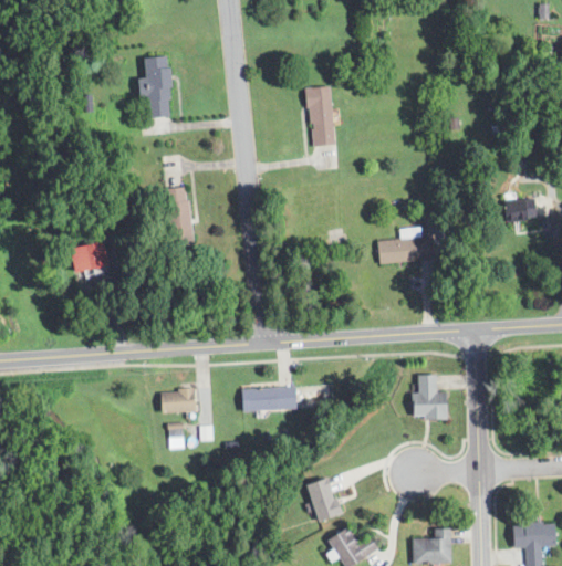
[(551,3),(541,2),(540,19),(550,19),(551,3)]
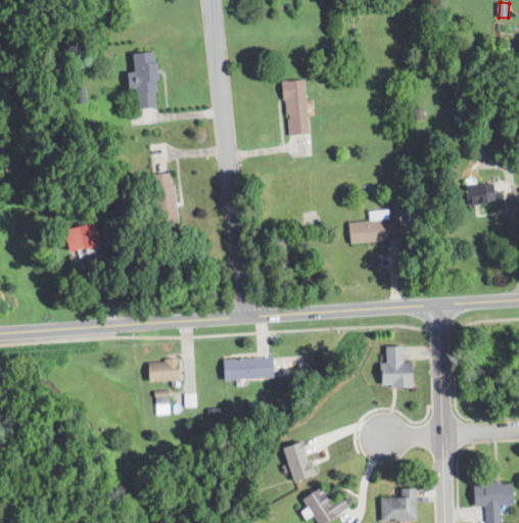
[(136,108),(159,107),(156,52),(133,53),(136,108)]
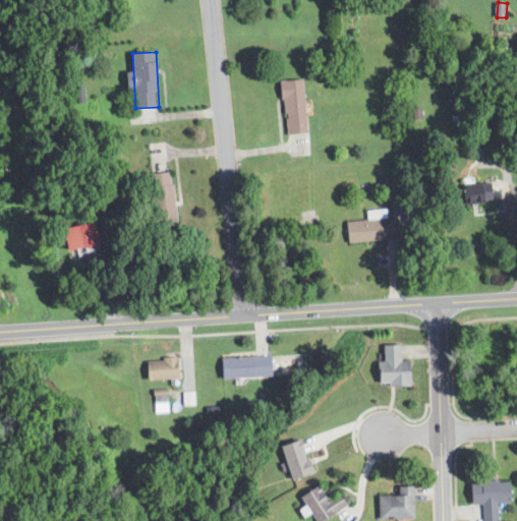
[(304,78),(282,80),(286,133),(308,132),(304,78)]
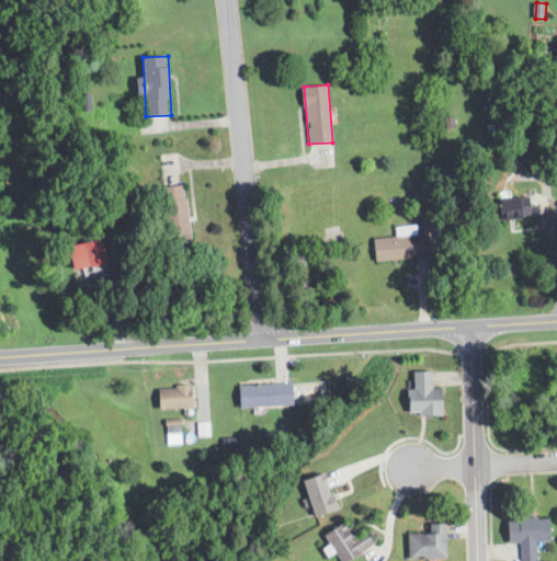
[(167,244),(191,243),(189,185),(166,186),(167,244)]
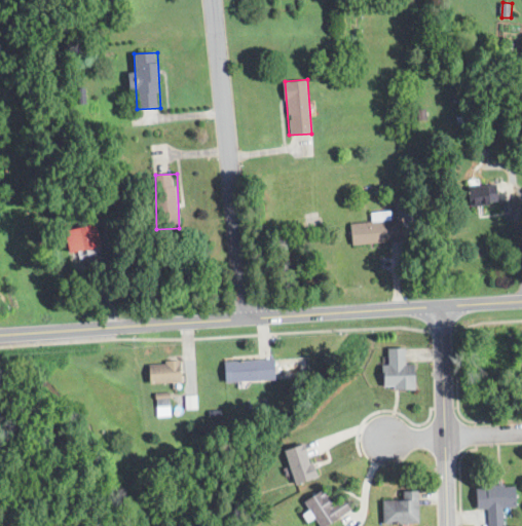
[(467,203),(497,203),(497,185),(467,185),(467,203)]
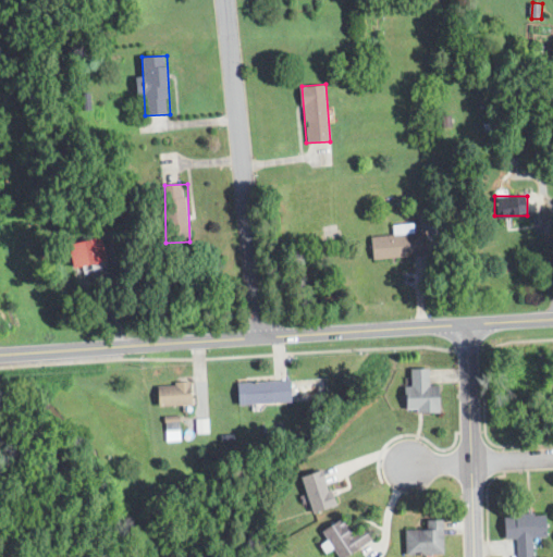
[(424,256),(422,231),(416,232),(415,223),(395,224),(395,235),(372,236),(373,259),(424,256)]
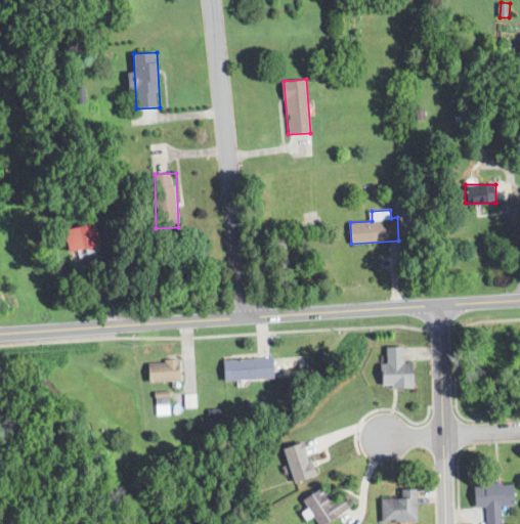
[(99,247),(96,222),(65,228),(68,252),(99,247)]
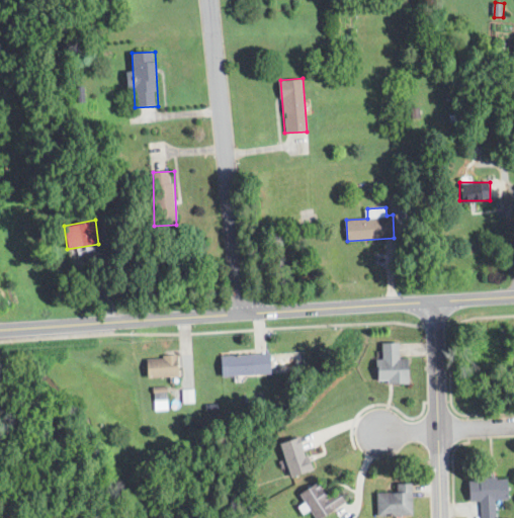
[(382,359),(377,359),(377,382),(409,382),(409,358),(400,358),(400,343),(382,343),(382,359)]
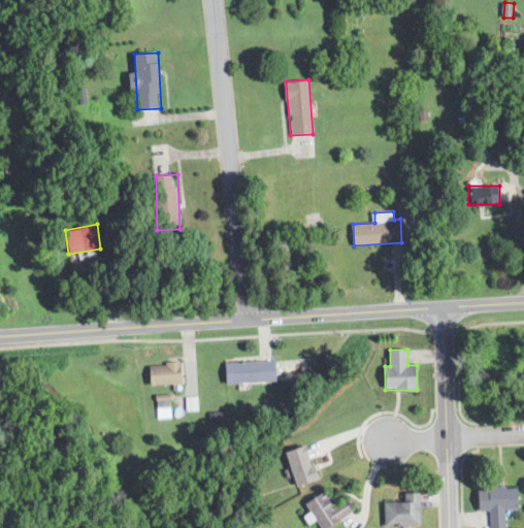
[(224,362),(225,384),(276,382),(275,360),(224,362)]
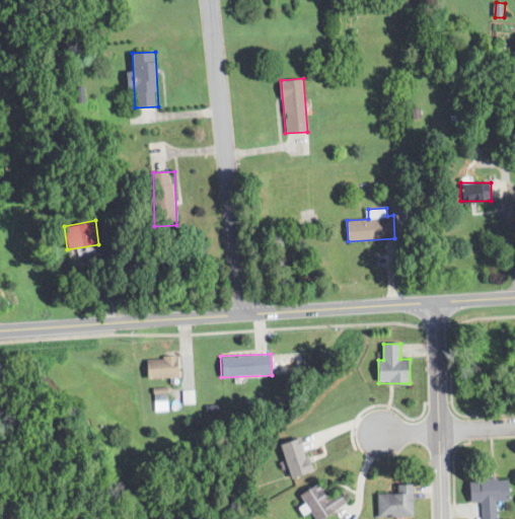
[(147,378),(178,378),(178,357),(147,357),(147,378)]
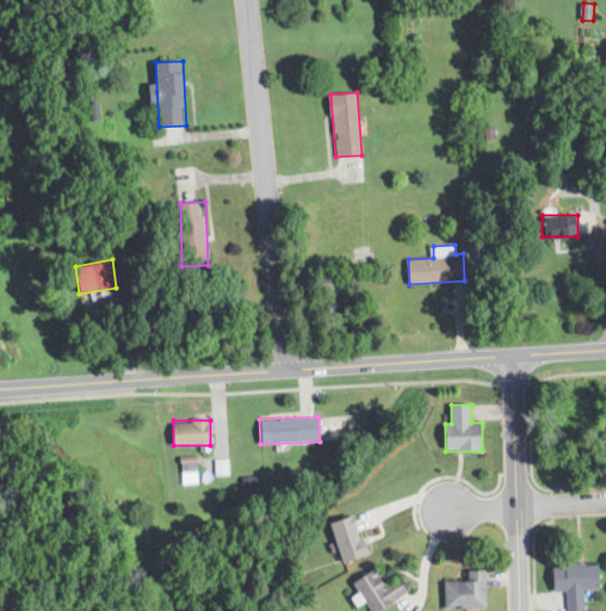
[(184,457),(184,483),(198,483),(198,457),(184,457)]
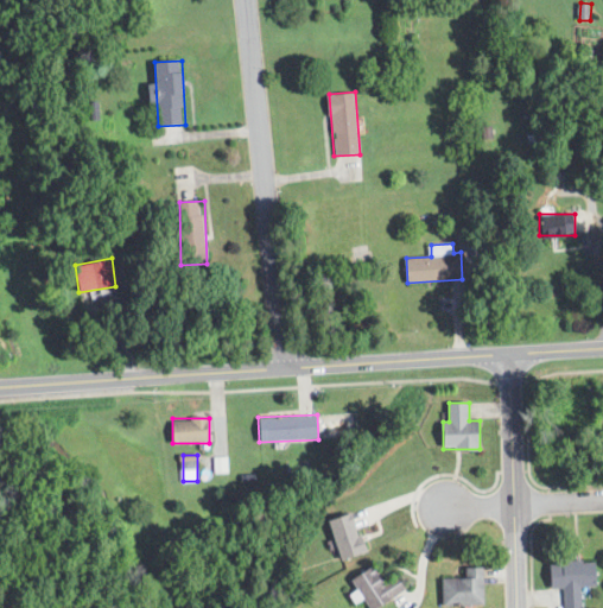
[(230,473),(229,456),(216,457),(216,474),(230,473)]
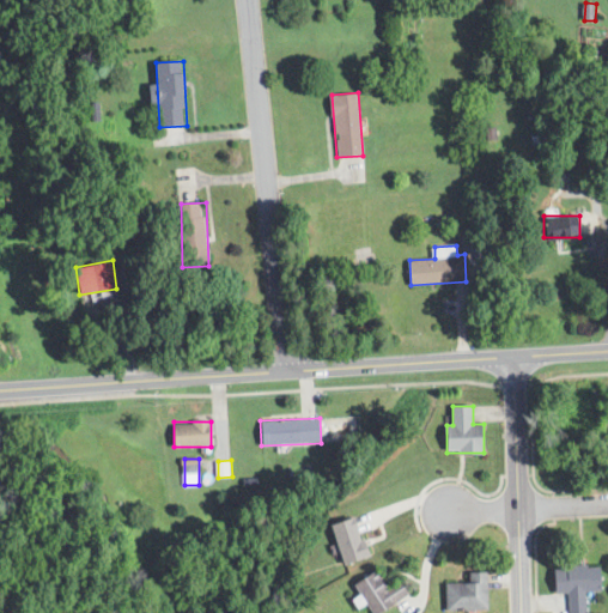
[(368,557),(357,516),(333,522),(342,564),(368,557)]
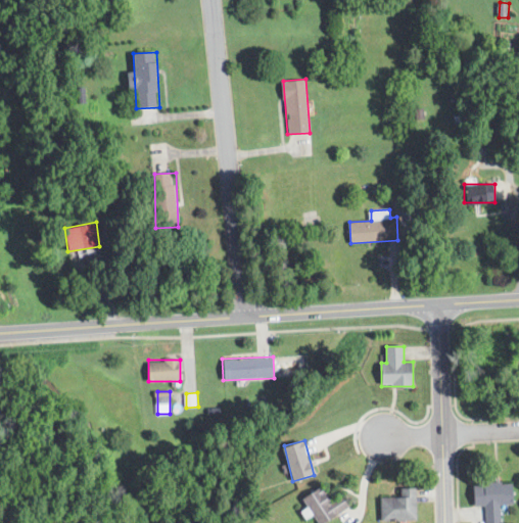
[(474,483),(474,506),(487,506),(487,522),(502,522),(502,505),(514,505),(514,483),(474,483)]
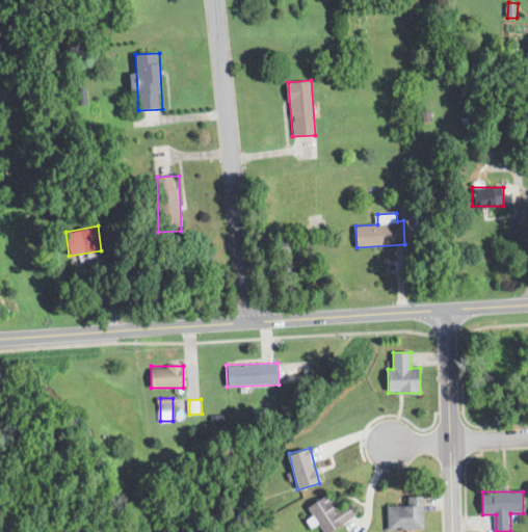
[(331,531),(357,516),(348,503),(337,509),(327,494),(308,506),(323,531),(331,531)]
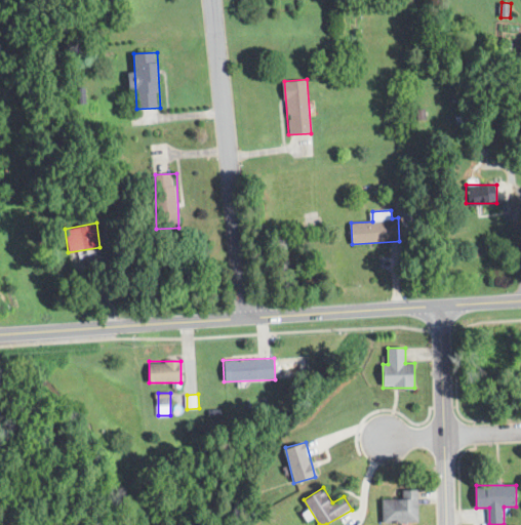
[(418,523),(418,490),(402,490),(403,499),(383,499),(383,523),(418,523)]
